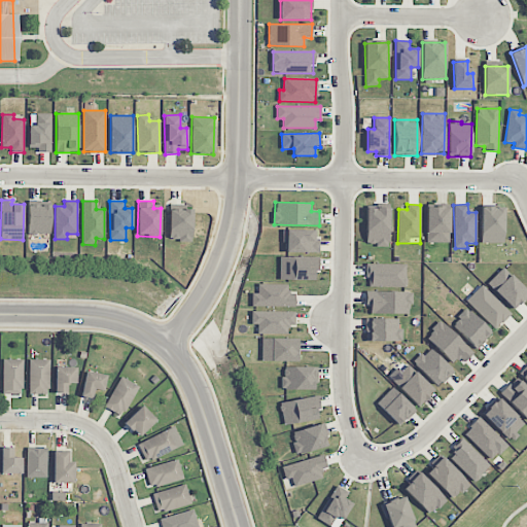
[(28,205),(28,234),(50,235),(50,206),(28,205)]
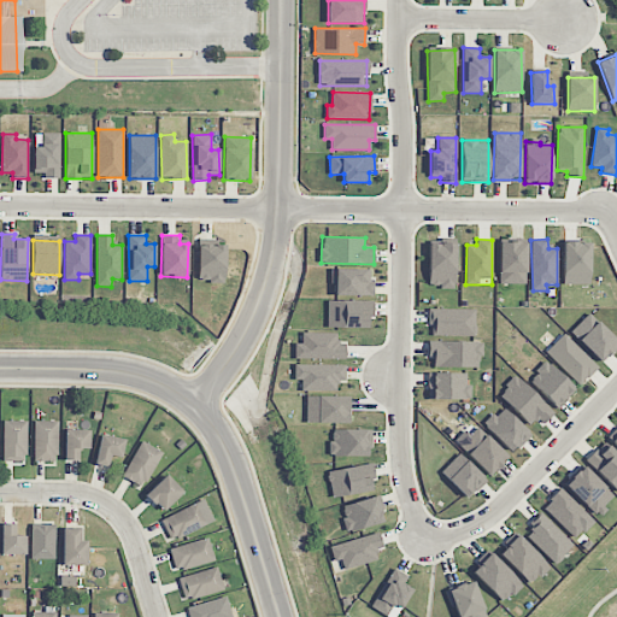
[(199,245),(198,282),(224,282),(225,244),(209,242),(209,245),(199,245)]
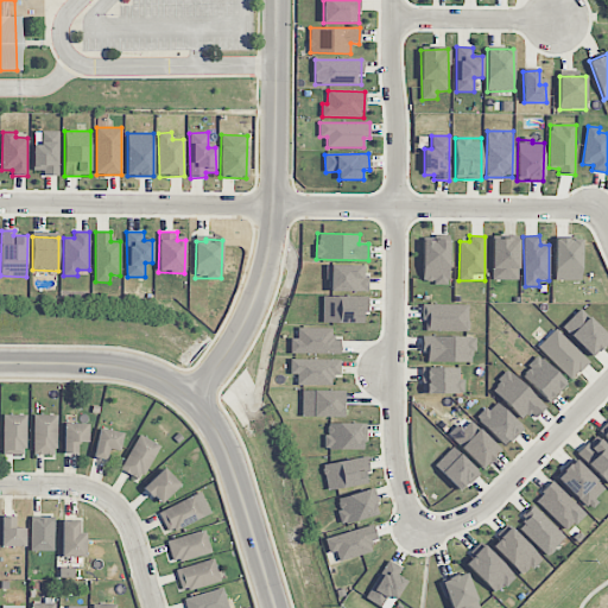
[(519,239),(493,239),(492,279),(518,280),(519,239)]
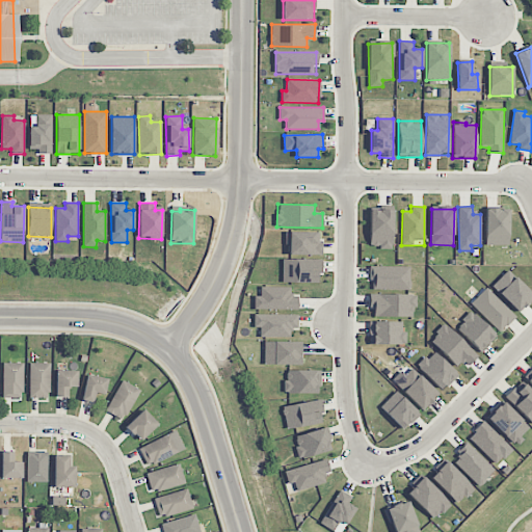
[(485,245),(508,245),(508,209),(485,209),(485,245)]
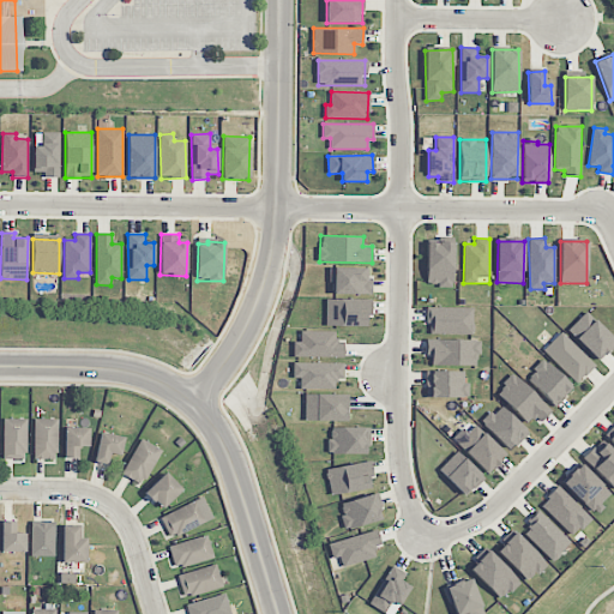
[(426,244),(427,286),(453,286),(453,244),(426,244)]
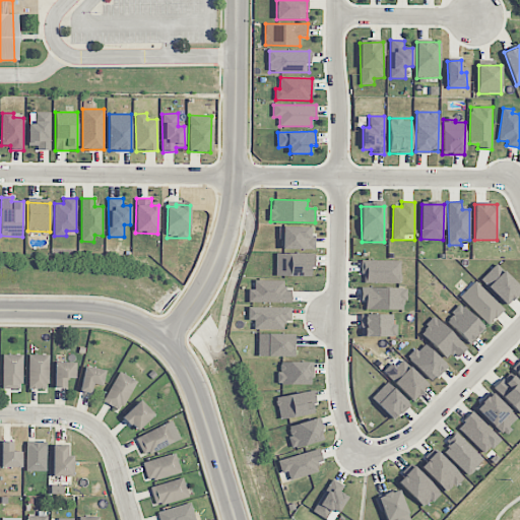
[(314,228),(281,226),(281,249),(314,250),(314,228)]
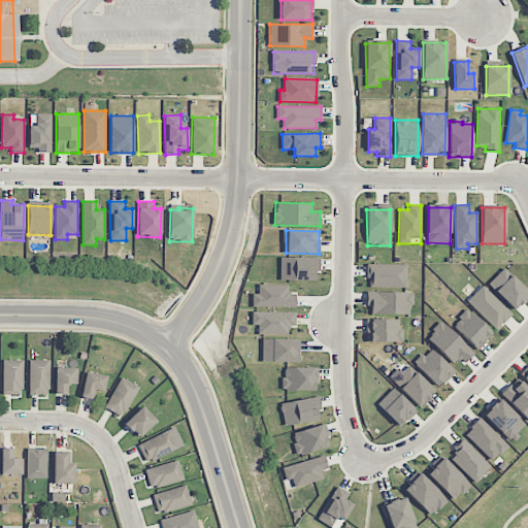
[(281,279),(318,281),(318,258),(281,257),(281,279)]
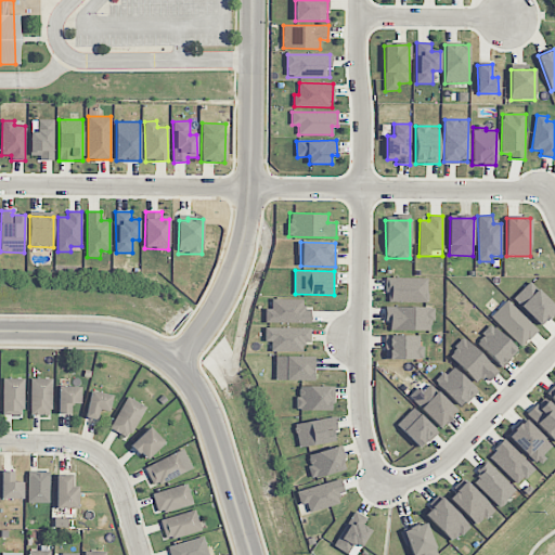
[(427,278),(387,279),(387,302),(427,302),(427,278)]
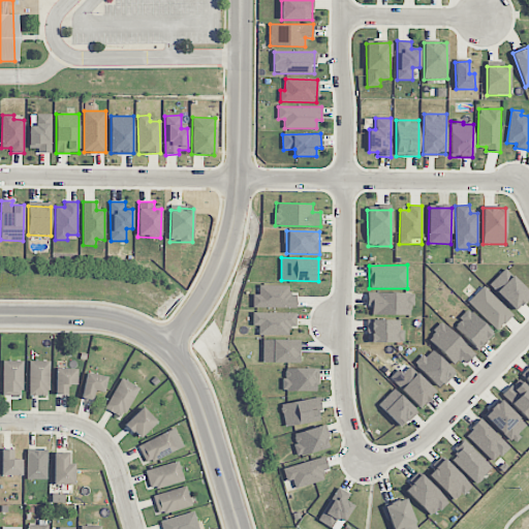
[(489,284),(515,311),(528,297),(528,292),(505,268),(489,284)]
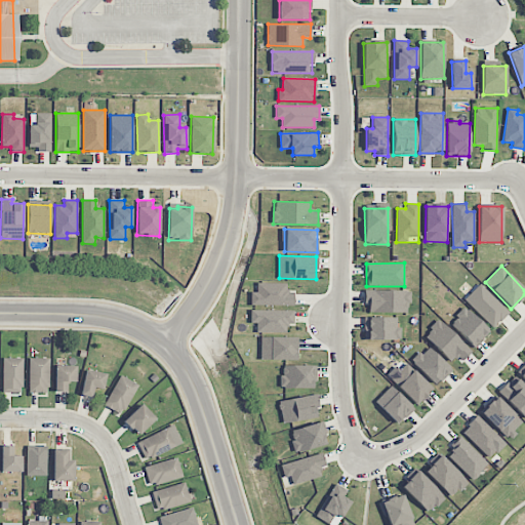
[(251,306),(293,306),(293,290),(287,290),(287,283),(257,283),(257,292),(251,292),(251,306)]
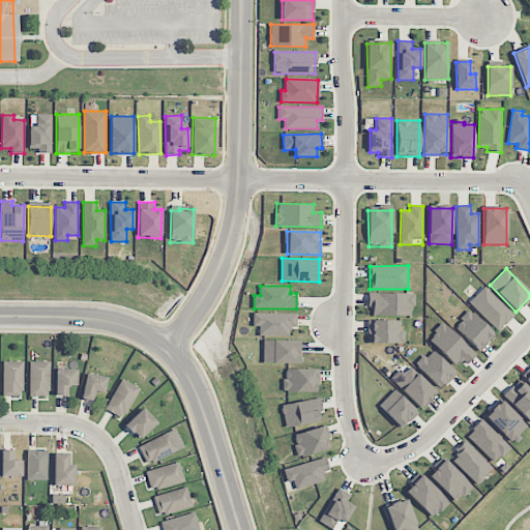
[(469,302),(498,331),(513,315),(483,287),(469,302)]
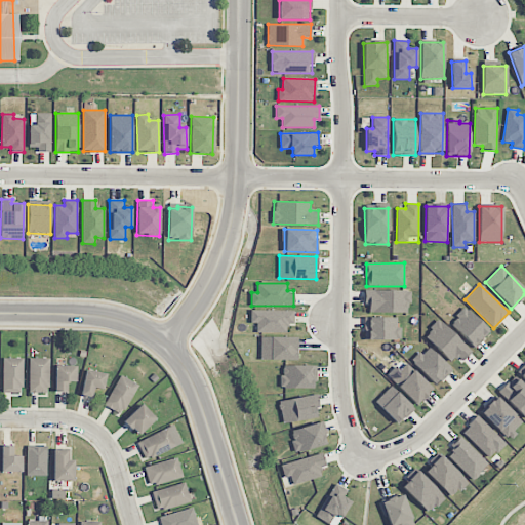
[(409,313),(409,290),(364,290),(364,305),(368,305),(368,313),(409,313)]
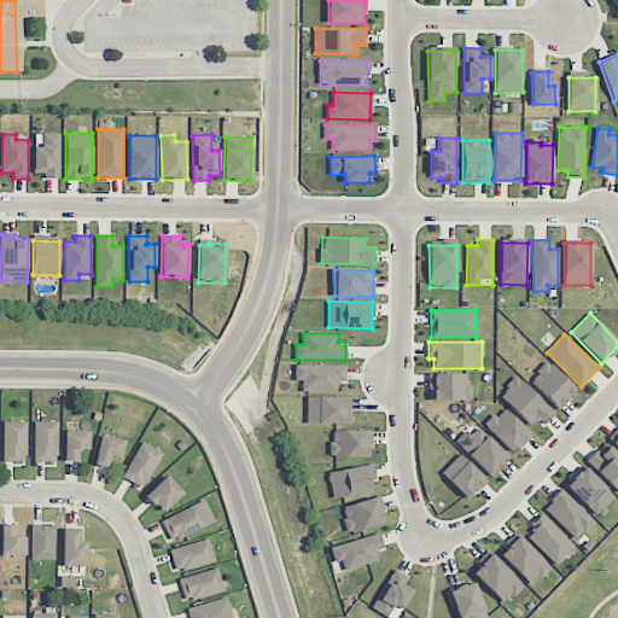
[(577,390),(547,362),(529,382),(559,409),(577,390)]
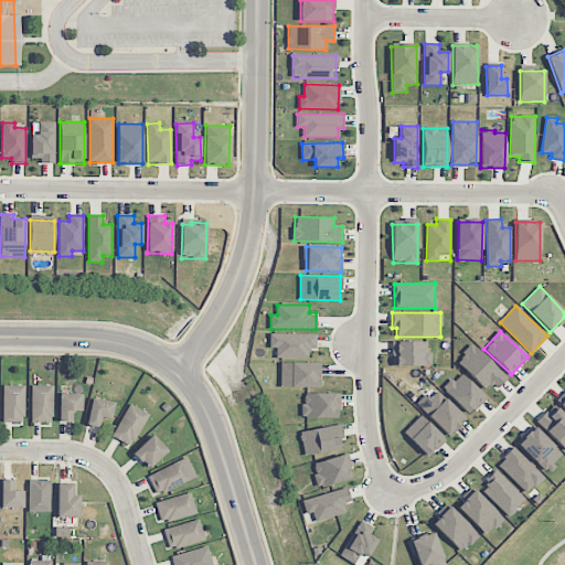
[(308,358),(308,349),(316,349),(317,334),(269,333),(269,348),(276,348),(276,356),(308,358)]
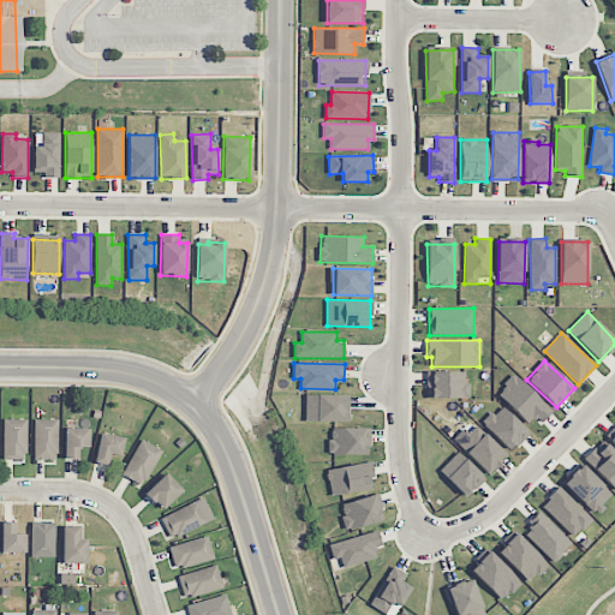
[(465,372),(427,371),(427,398),(469,399),(469,383),(465,383),(465,372)]
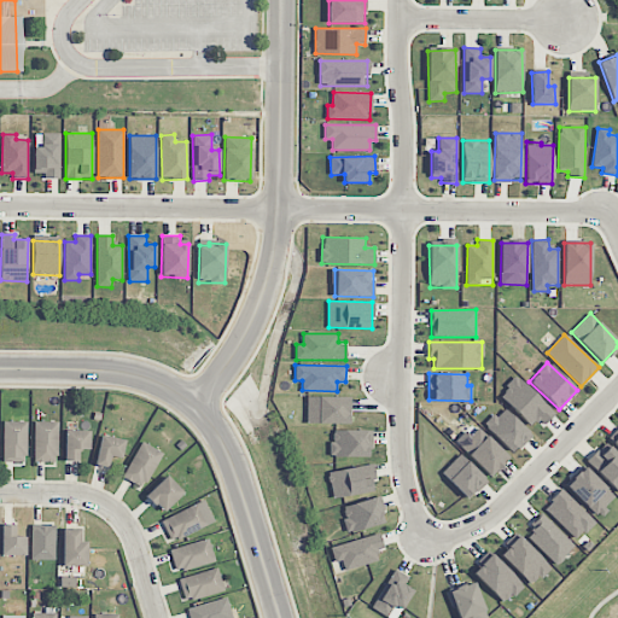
[(499,396),(530,426),(537,419),(543,425),(554,413),(517,377),(499,396)]
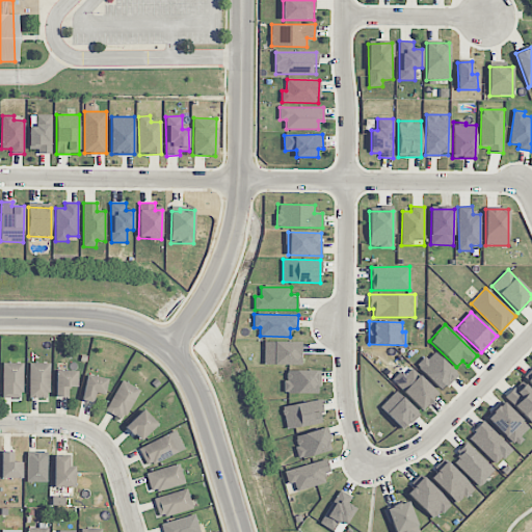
[(302,342),(264,341),(264,365),(301,365),(302,342)]
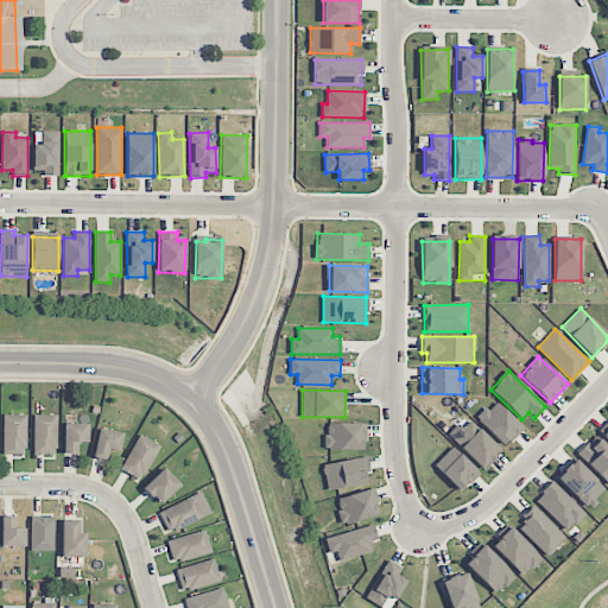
[(476,419),(505,447),(523,428),(494,401),(476,419)]
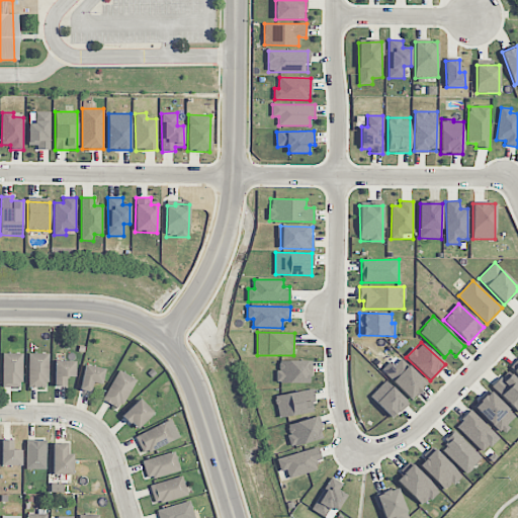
[(3,387),(22,387),(22,353),(3,353),(3,387)]
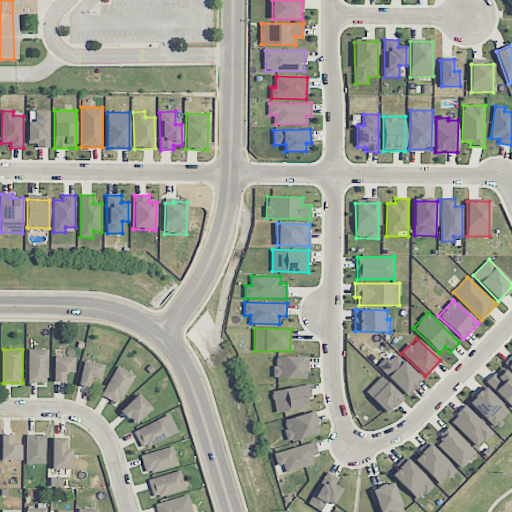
[(48,350),(28,349),(28,383),(48,384),(48,350)]
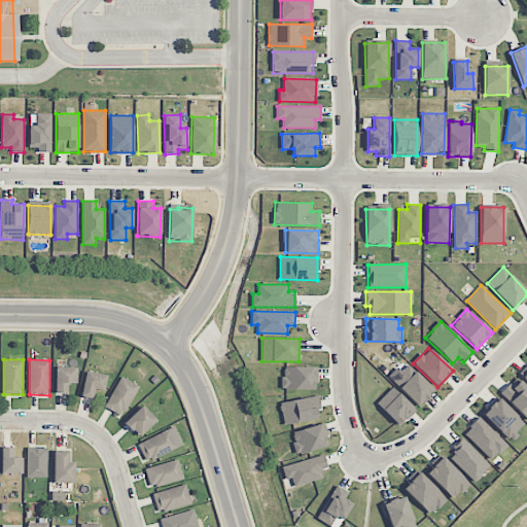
[(434,391),(409,364),(392,380),(418,407),(434,391)]
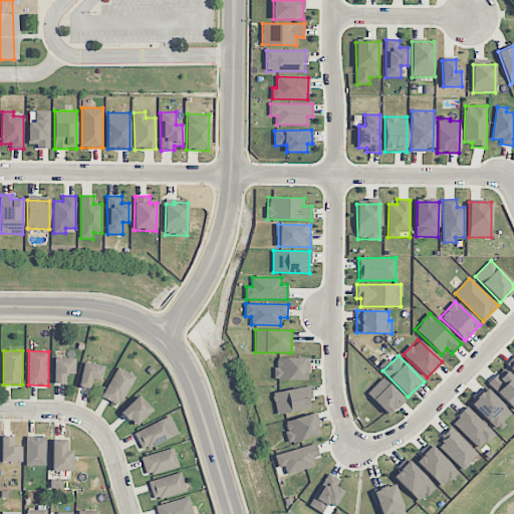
[(309,358),(276,357),(275,379),(308,380),(309,358)]
